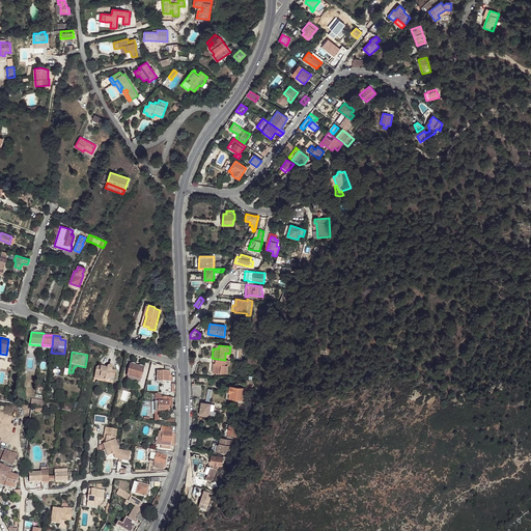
[(225,360),(217,359),(215,373),(221,373),(221,372),(226,372),(227,365),(229,365),(229,360),(225,360)]
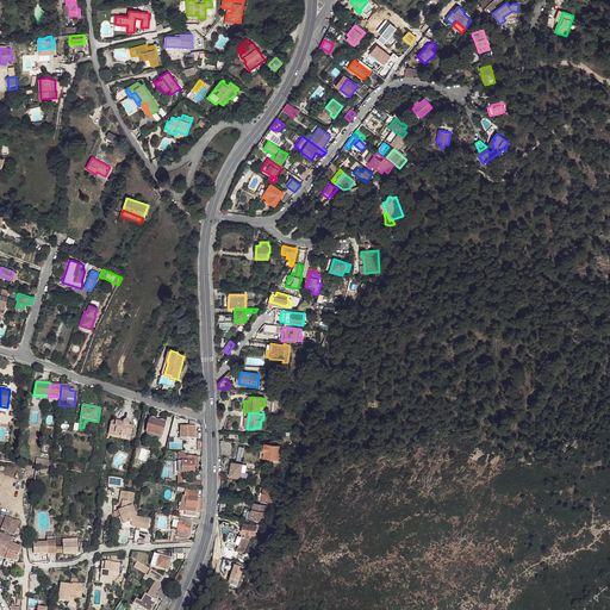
[(149,418),(145,433),(147,433),(161,436),(162,436),(166,422),(149,418)]
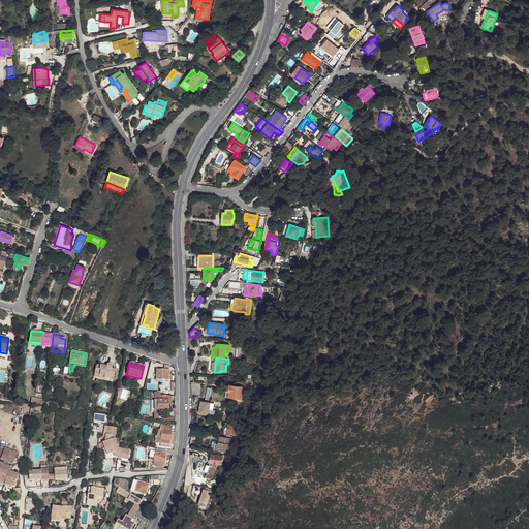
[(105,376),(104,378),(109,378),(110,375),(114,376),(116,369),(112,369),(112,367),(112,366),(111,365),(111,364),(110,364),(107,365),(106,366),(106,368),(103,367),(102,366),(101,366),(100,365),(99,365),(97,365),(97,366),(96,367),(94,374),(105,376)]
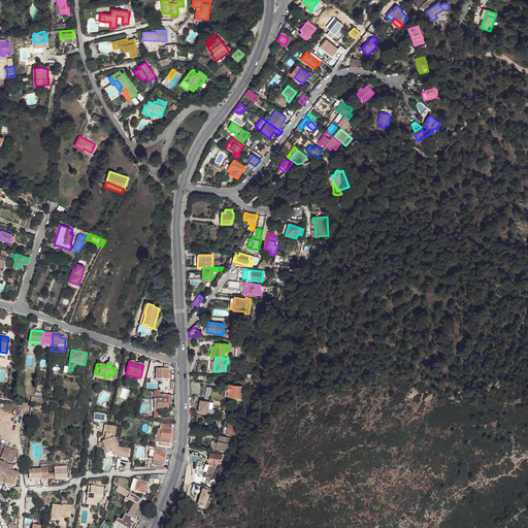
[(170,366),(164,364),(164,369),(156,369),(156,380),(170,380),(170,373),(169,373),(169,369),(171,369),(170,366)]
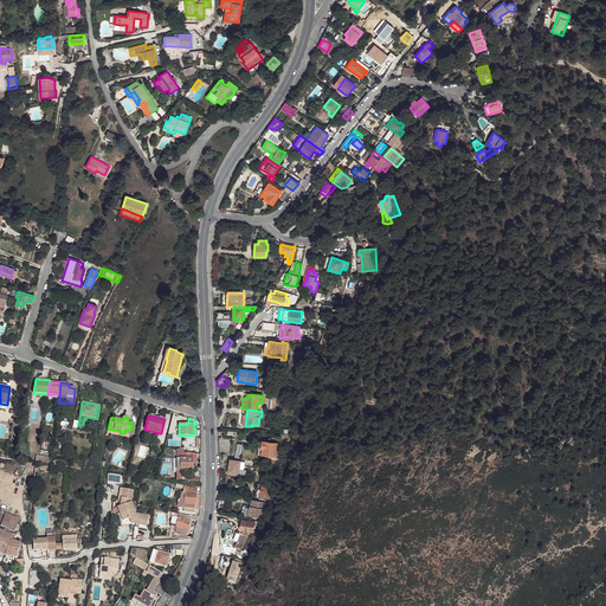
[(219,439),(219,452),(230,453),(231,440),(219,439)]
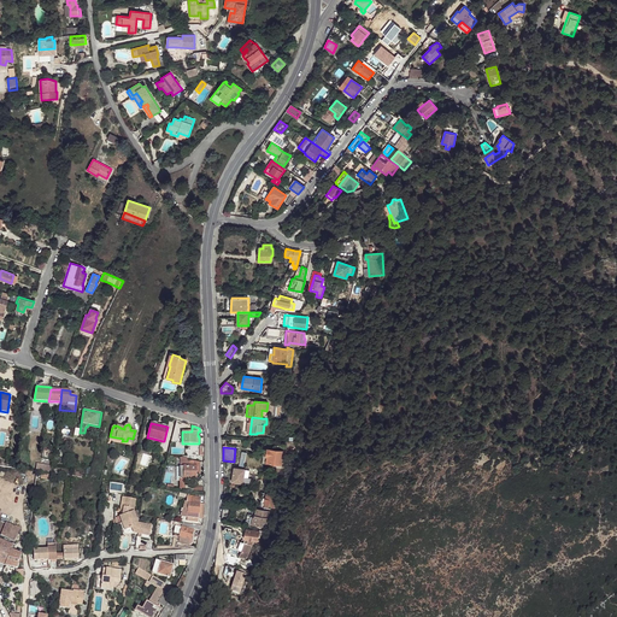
[(283,451),(268,450),(266,457),(268,457),(266,463),(270,463),(281,465),(283,451)]
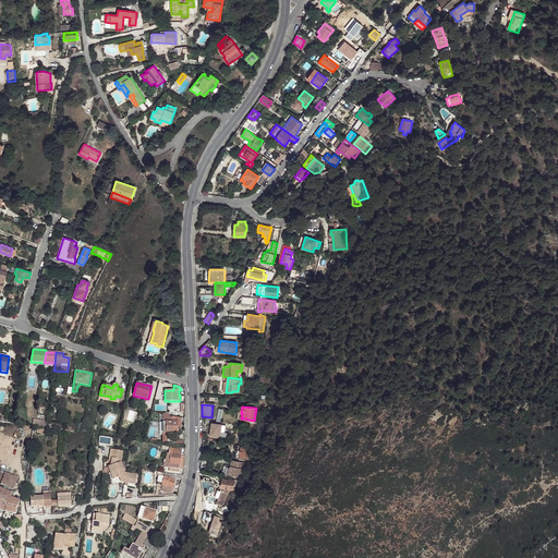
[(168,433),(178,433),(178,428),(181,428),(181,419),(170,416),(170,415),(166,414),(166,422),(164,422),(164,433),(168,433)]
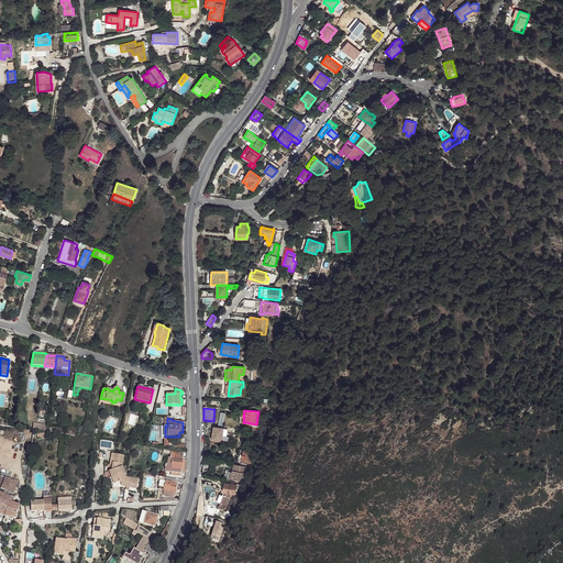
[(213,427),(211,440),(222,441),(222,435),(223,428),(213,427)]
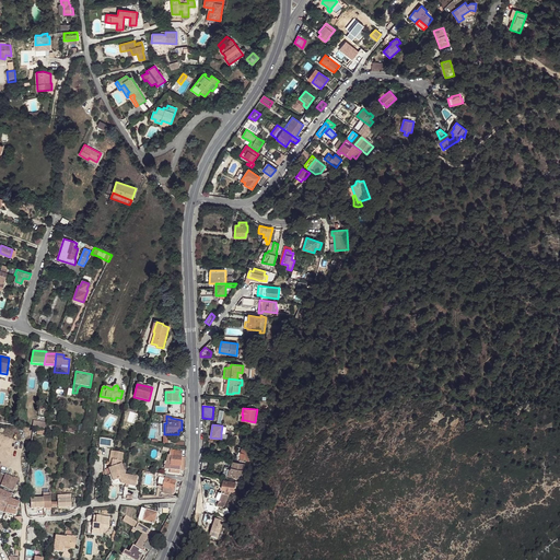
[(163,438),(163,445),(168,446),(168,445),(175,446),(175,442),(168,441),(168,438),(163,438)]
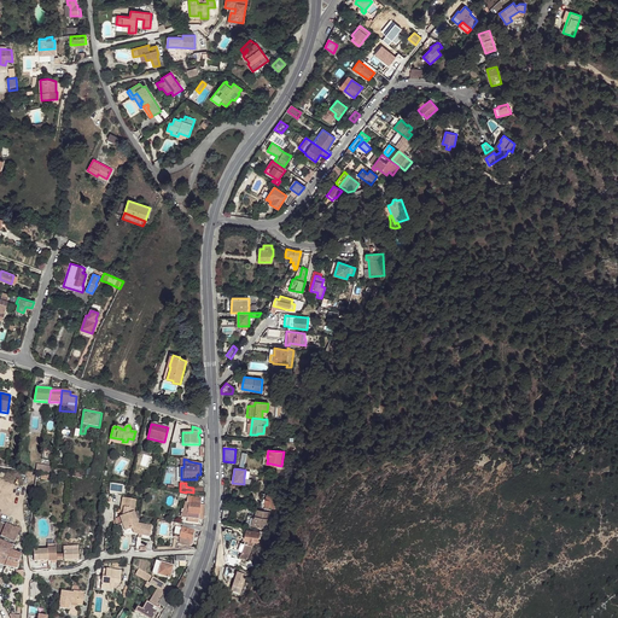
[(281,497),(267,494),(264,505),(274,507),(274,505),(278,506),(281,497)]
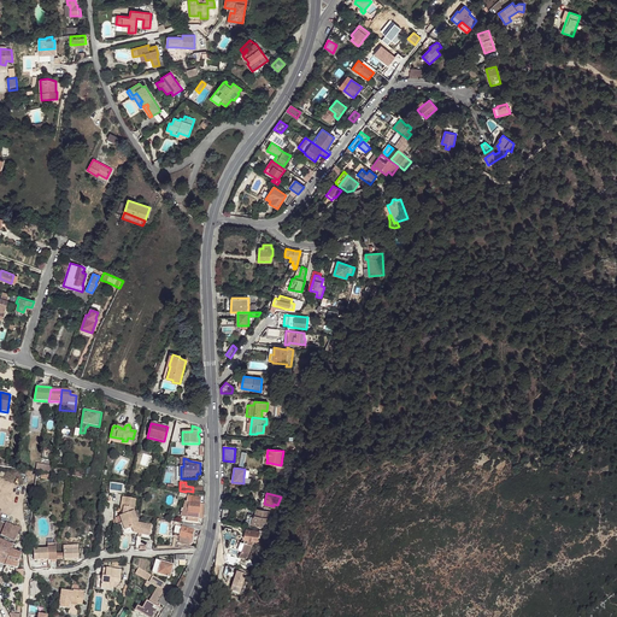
[(198,518),(200,498),(187,497),(186,501),(182,517),(187,517),(198,518)]
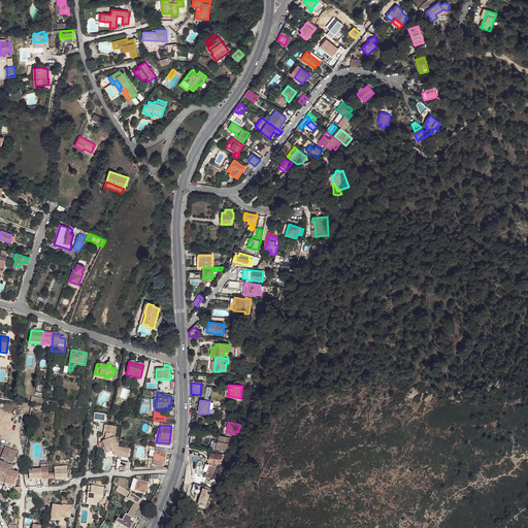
[(119,448),(117,443),(120,442),(119,440),(116,441),(114,438),(114,437),(117,427),(107,426),(105,436),(104,441),(102,441),(104,448),(107,454),(112,452),(114,456),(118,457),(119,457),(122,457),(128,458),(130,450),(119,448)]
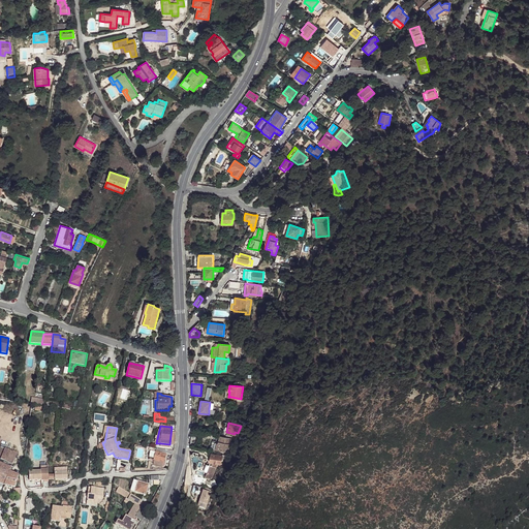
[(191,436),(190,446),(198,446),(199,437),(191,436)]
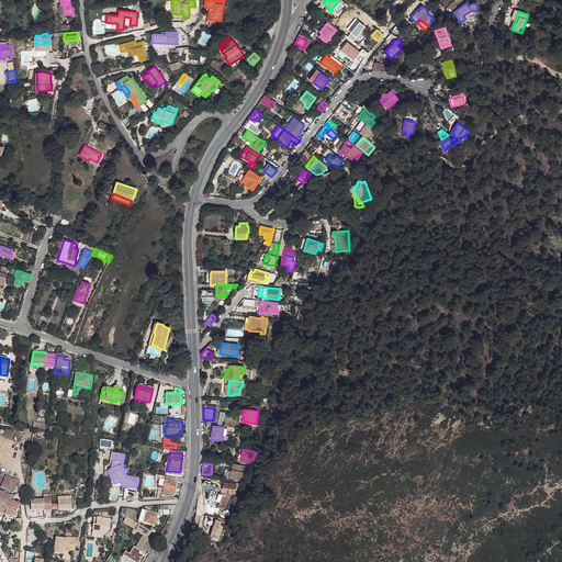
[(231,471),(228,478),(243,481),(246,467),(234,463),(232,470),(232,471),(231,471)]
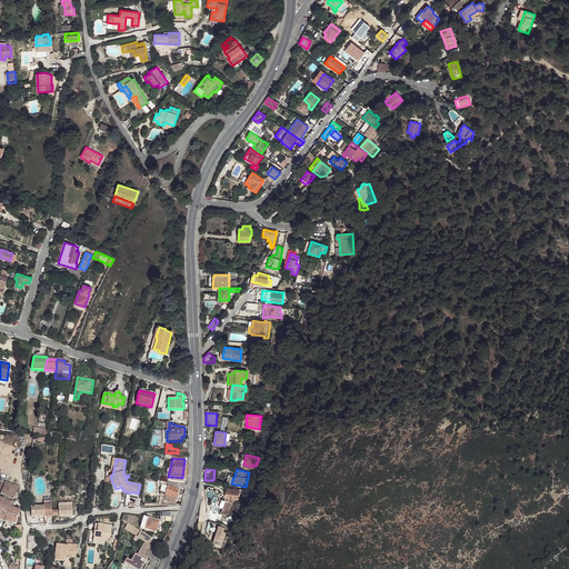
[(179,488),(177,487),(178,483),(160,481),(159,485),(162,485),(160,491),(166,493),(166,495),(165,500),(175,503),(176,500),(176,498),(179,488)]
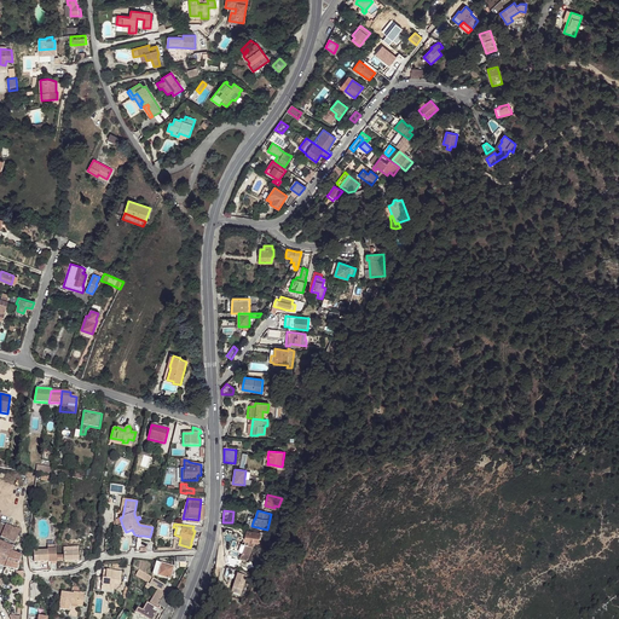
[(21,528),(6,525),(1,537),(16,543),(21,528)]
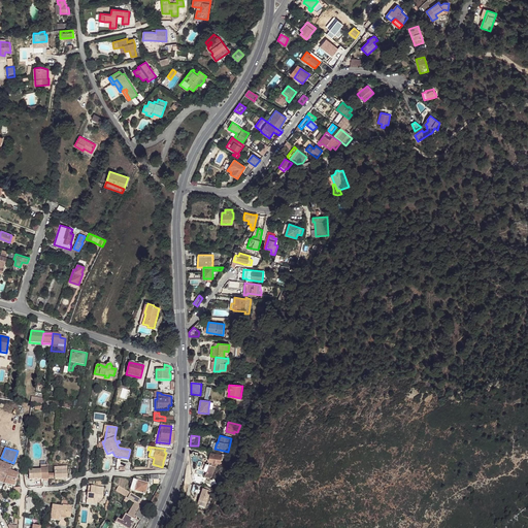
[(104,448),(102,449),(105,457),(110,458),(113,457),(118,458),(118,457),(114,456),(112,452),(107,454),(104,448)]
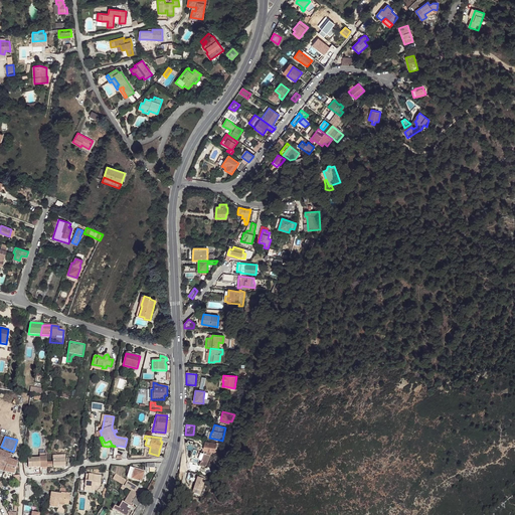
[(204,453),(199,465),(204,467),(205,465),(206,465),(211,452),(215,452),(216,445),(205,442),(203,450),(207,451),(206,454),(204,453)]
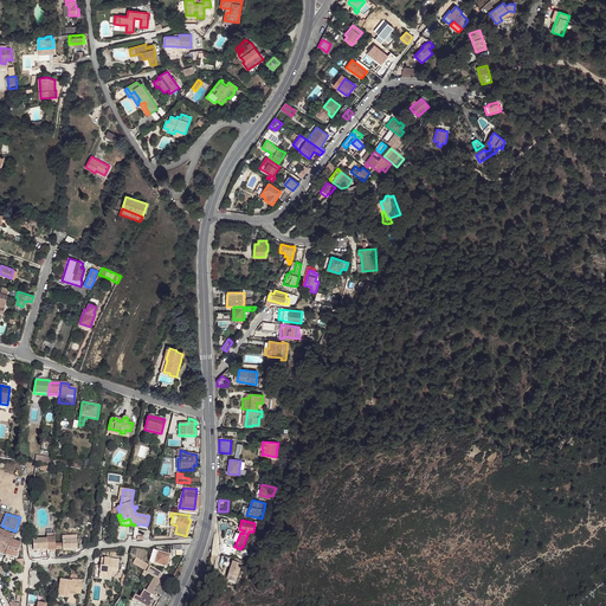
[(155,539),(169,539),(172,539),(174,529),(171,528),(169,536),(155,537),(155,539)]
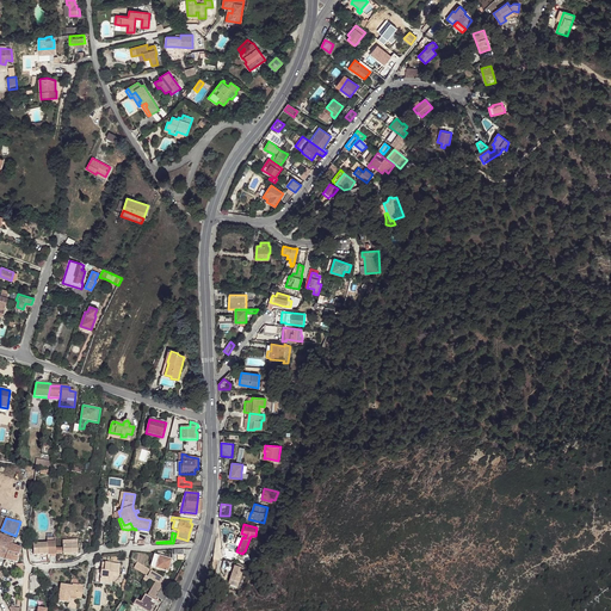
[(0,557),(5,560),(17,562),(22,548),(11,544),(13,539),(0,534),(0,557)]
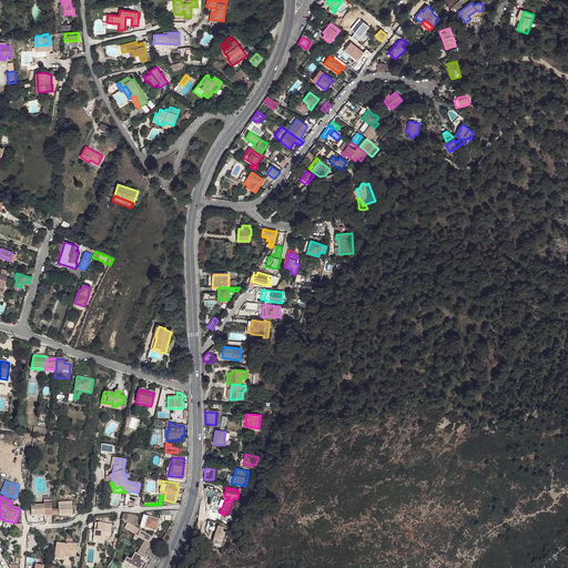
[(43,505),(31,506),(31,516),(42,516),(44,515),(44,516),(47,516),(47,517),(52,517),(51,500),(49,500),(43,500),(43,505)]
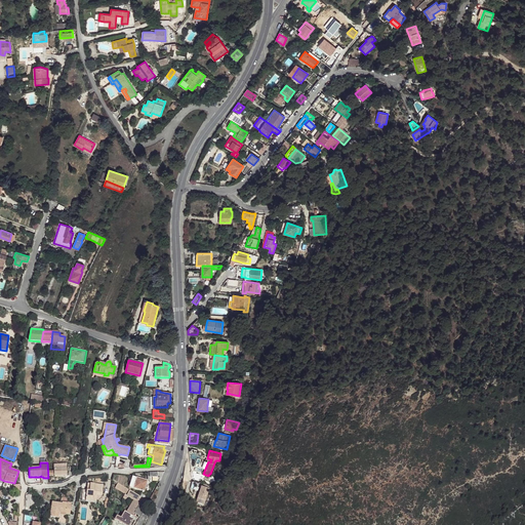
[(67,468),(54,469),(54,476),(67,476),(67,468)]
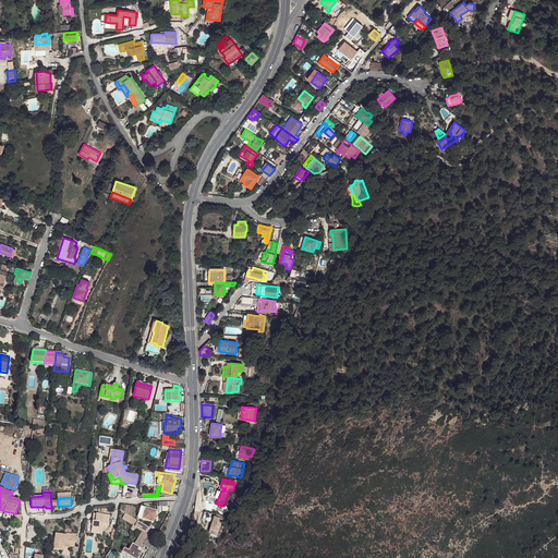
[(142,519),(154,522),(157,511),(145,508),(142,519)]
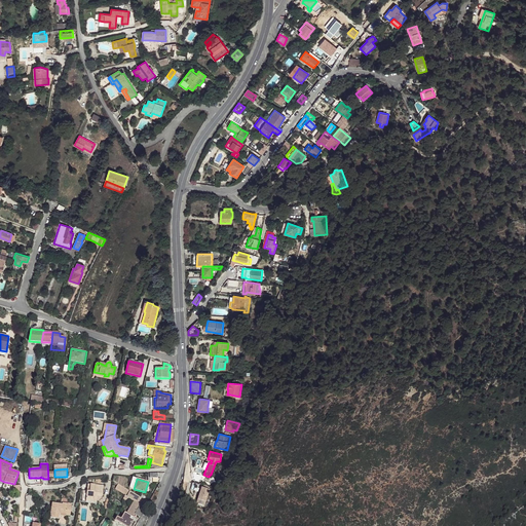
[(94,501),(95,495),(98,495),(103,496),(104,486),(87,484),(87,491),(82,490),(81,500),(86,501),(94,501)]
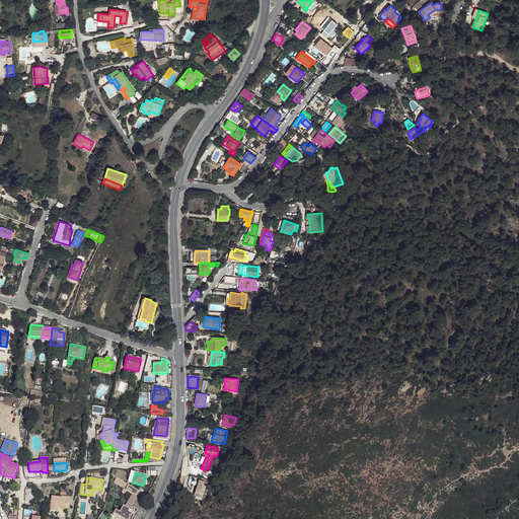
[(147,496),(117,477),(115,482),(126,489),(126,490),(135,496),(133,497),(127,506),(132,509),(133,508),(139,511),(144,501),(147,496)]
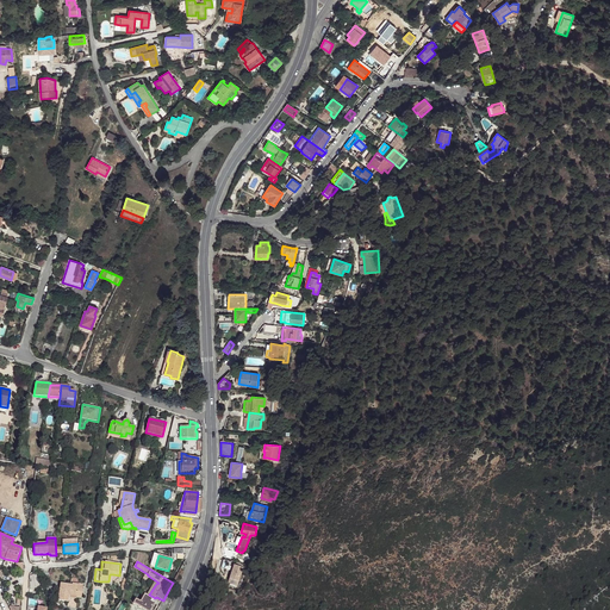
[(30,583),(31,590),(41,586),(36,574),(30,576),(30,580),(32,579),(31,583),(30,583)]
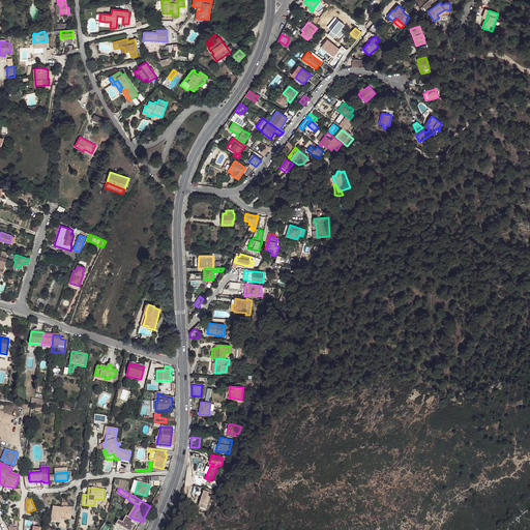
[(97,507),(98,499),(95,499),(94,505),(87,505),(87,506),(97,507)]
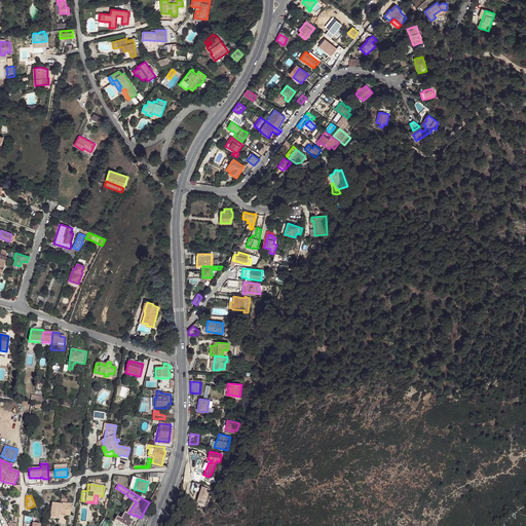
[(52,503),(50,518),(59,519),(60,513),(61,504),(52,503)]
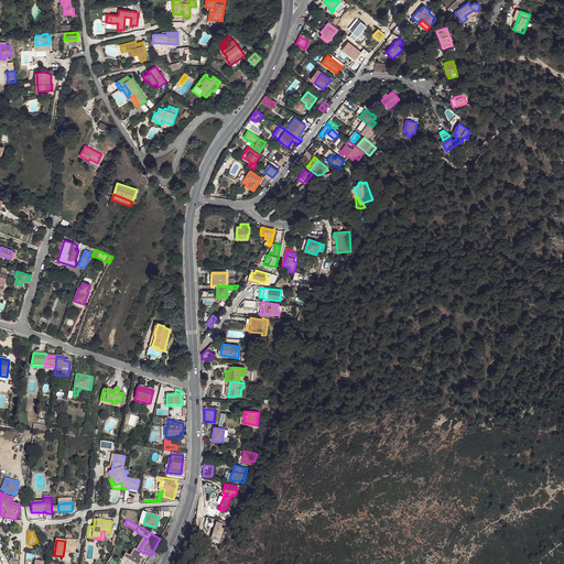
[(73,542),(65,541),(64,550),(71,551),(71,552),(75,553),(77,541),(73,540),(73,542)]
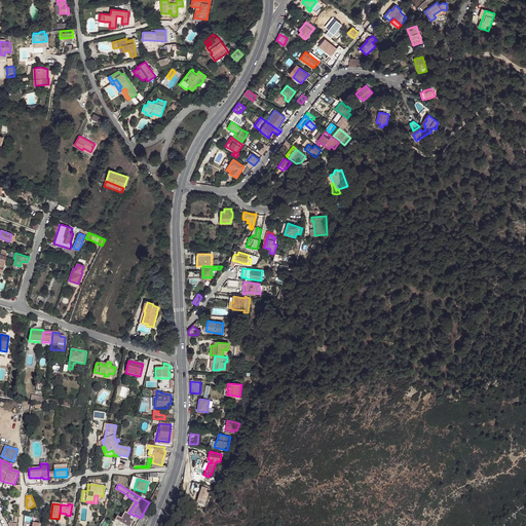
[(115,520),(125,525),(129,525),(134,520),(137,522),(139,520),(134,517),(127,514),(124,512),(121,519),(117,517),(115,520)]
